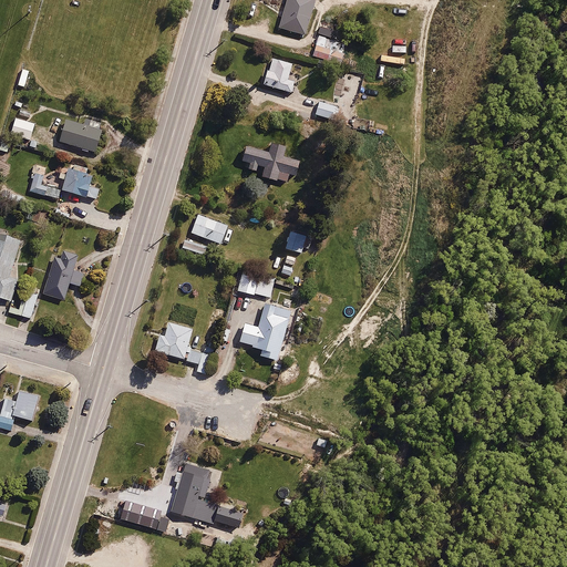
[(312,0),(285,0),(278,26),(305,32),(312,0)]
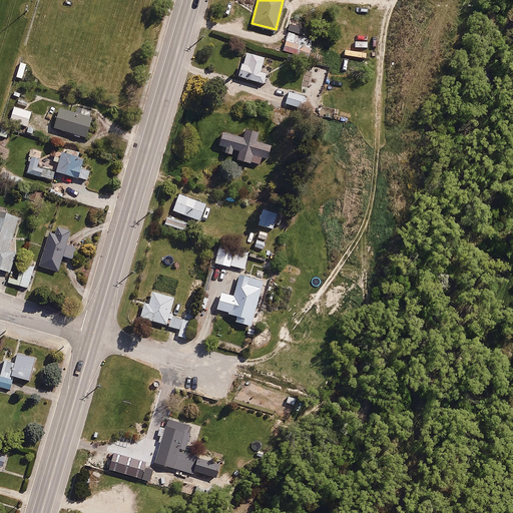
[(288,32),(283,48),(310,57),(315,41),(288,32)]
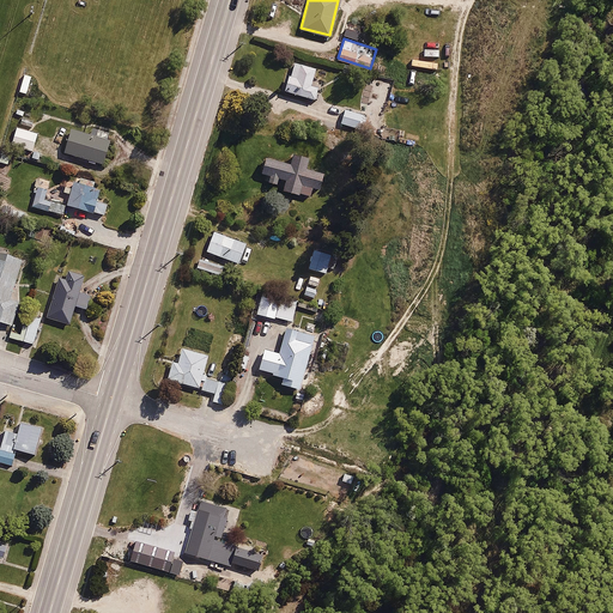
[(311,84),(316,67),(296,61),(291,76),(285,74),(281,90),(316,99),(320,86),(311,84)]
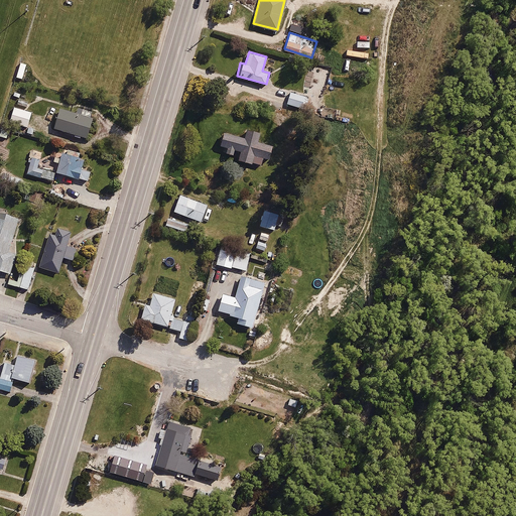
[(28,62),(18,60),(14,78),(25,80),(28,62)]
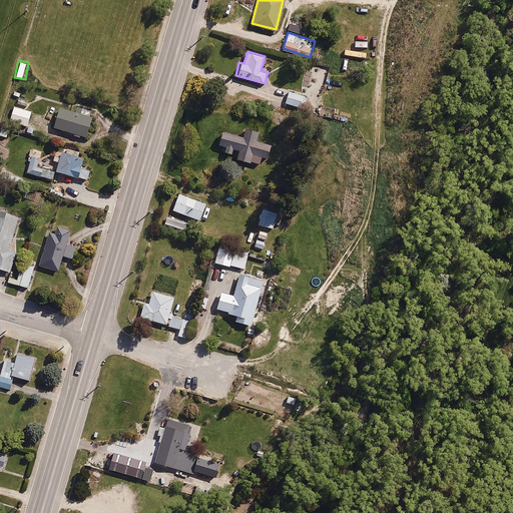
[(94,75),(77,71),(74,79),(92,84),(94,75)]
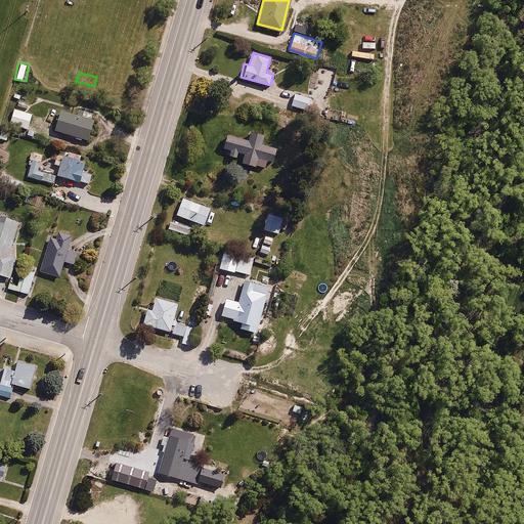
[(310,93),(296,90),(293,105),(306,108),(310,93)]
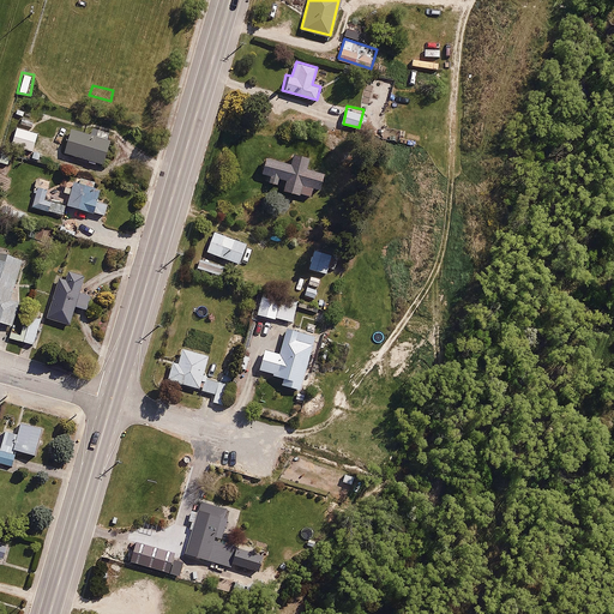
[(66,124),(58,122),(54,136),(62,138),(66,124)]
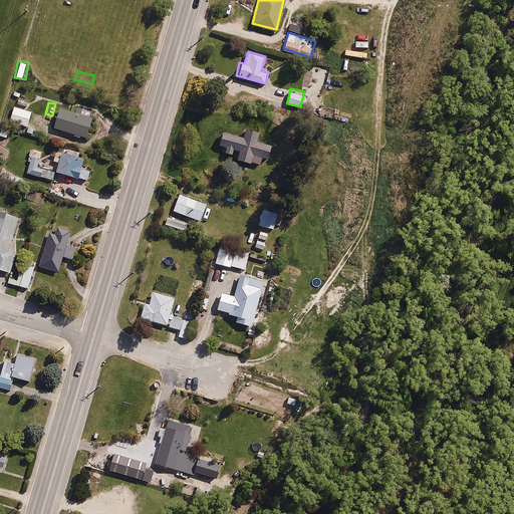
[(31,110),(13,105),(8,121),(27,126),(31,110)]
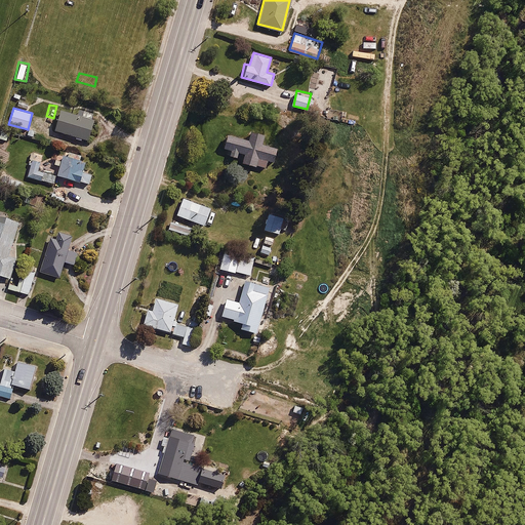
[(95,119),(62,109),(55,132),(89,142),(95,119)]
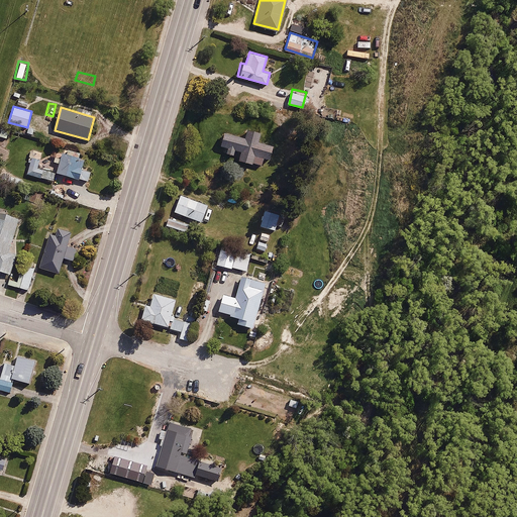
[(245,136),(228,131),(223,146),(228,147),(226,152),(232,154),(234,149),(240,150),(237,161),(254,167),(255,164),(263,167),(265,160),(272,162),(277,144),(262,140),(264,130),(248,125),(245,136)]
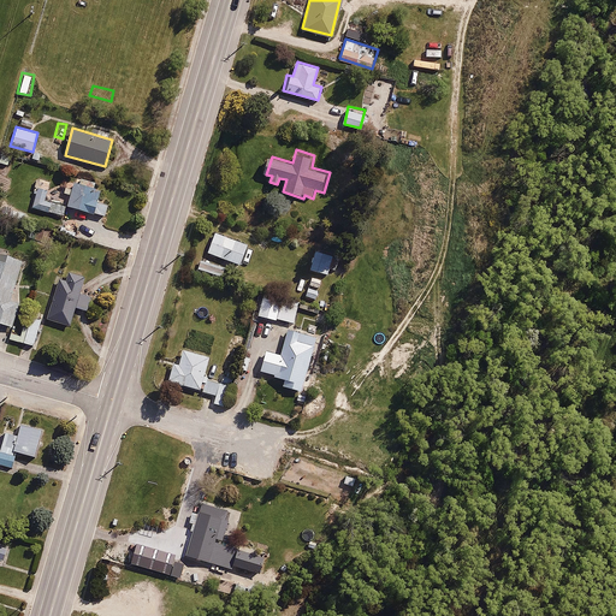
[(101,190),(94,188),(96,181),(76,175),(67,206),(106,217),(110,203),(98,201),(101,190)]
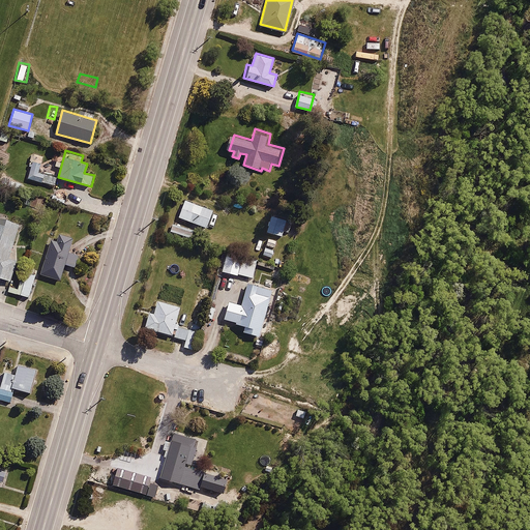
[(45,156),(35,154),(28,179),(53,185),(55,176),(40,172),(45,156)]
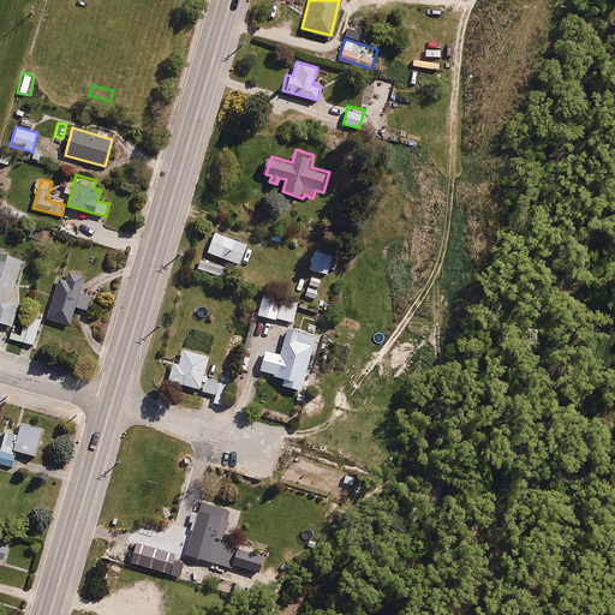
[(215,231),(208,251),(240,263),(248,242),(215,231)]
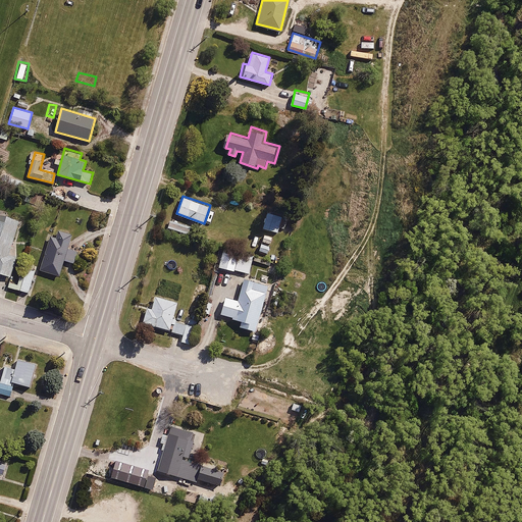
[(286,227),(290,217),(266,211),(261,227),(277,231),(279,225),(286,227)]
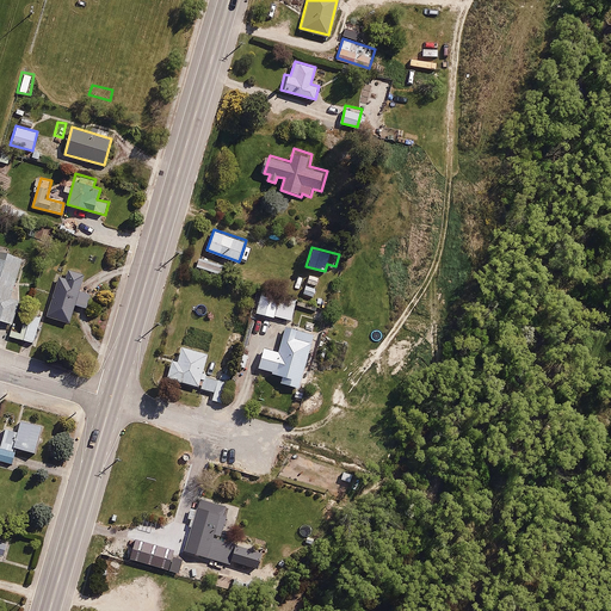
[(0,321),(12,326),(17,306),(8,303),(20,254),(0,248),(0,321)]
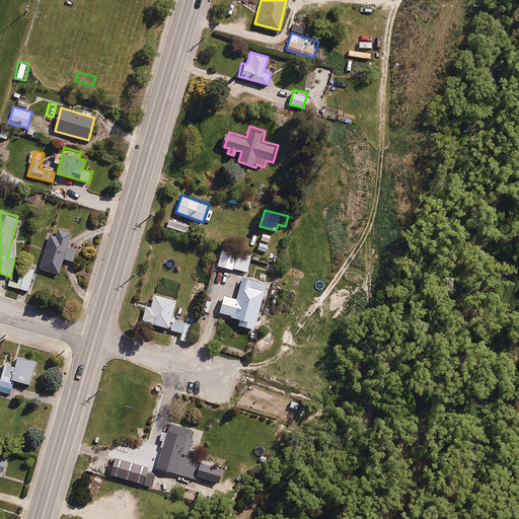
[(191,224),(169,217),(166,227),(187,234),(191,224)]
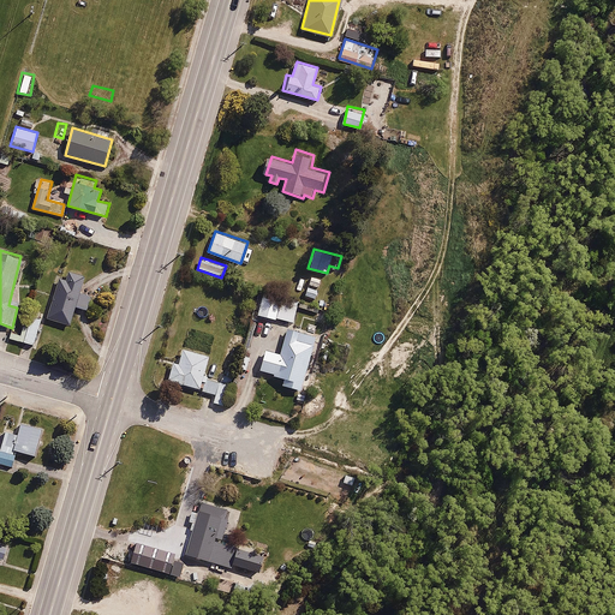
[(87,310),(91,293),(81,291),(85,274),(59,267),(46,317),(71,324),(76,306),(87,310)]
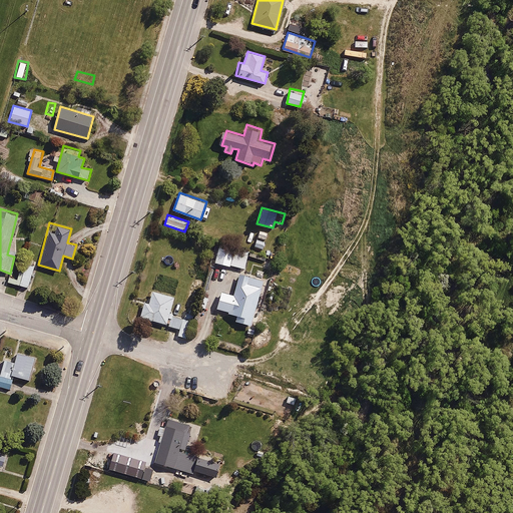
[(270,232),(259,228),(252,246),(264,250),(270,232)]
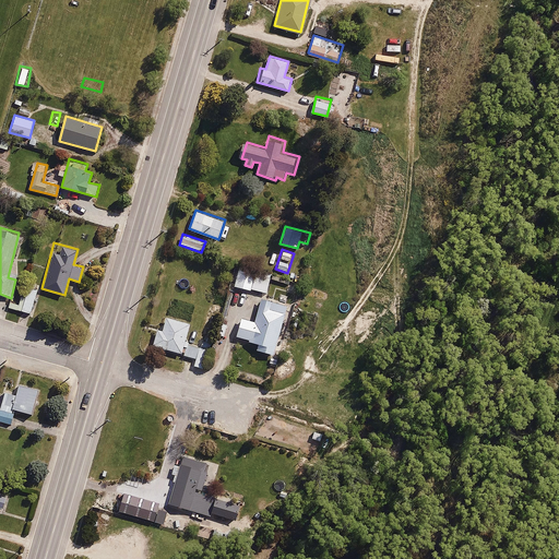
[(237,266),(233,286),(269,295),(273,276),(237,266)]
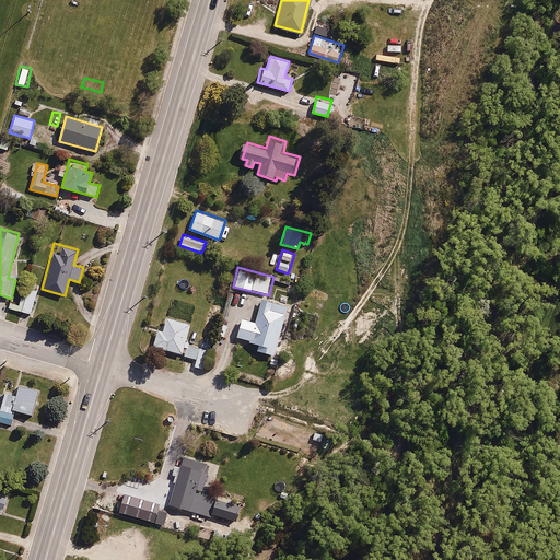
[(11,299),(9,308),(31,314),(38,286),(15,280),(11,299)]
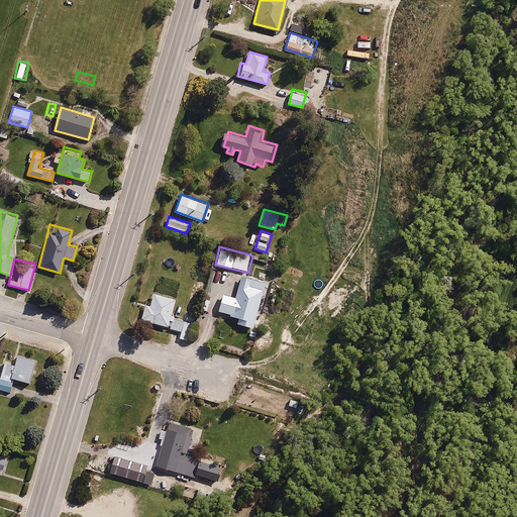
[(255,311),(265,281),(233,273),(231,280),(224,278),(214,311),(241,319),(245,308),(255,311)]
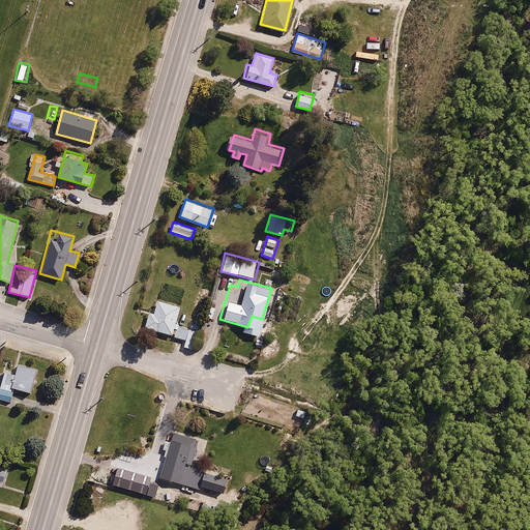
[(148,312),(145,326),(171,333),(179,304),(157,298),(153,313),(148,312)]
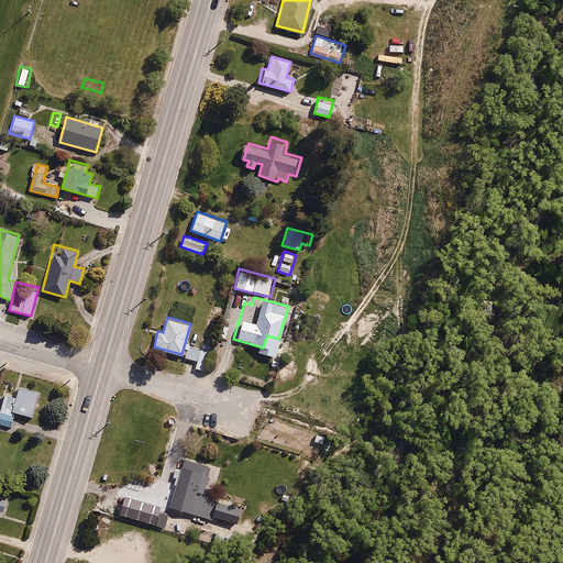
[(273,339),(268,349),(282,354),(285,343),(273,339)]
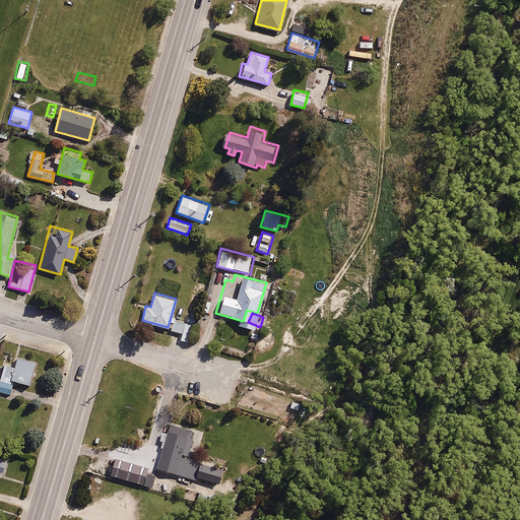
[(174,320),(171,330),(184,334),(182,340),(188,342),(195,321),(187,318),(185,323),(174,320)]
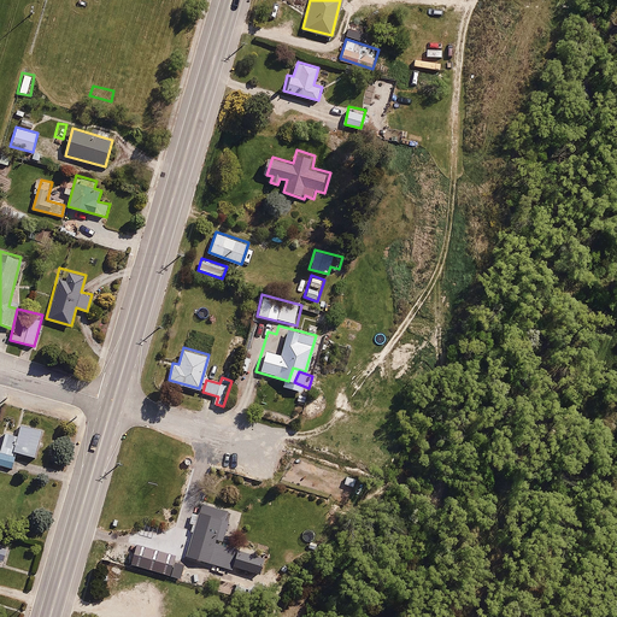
[(19,421),(11,450),(35,456),(43,428),(19,421)]
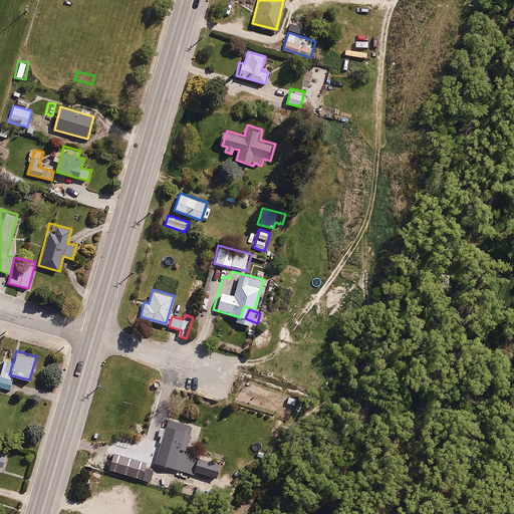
[(13,379),(0,375),(0,389),(9,393),(13,379)]
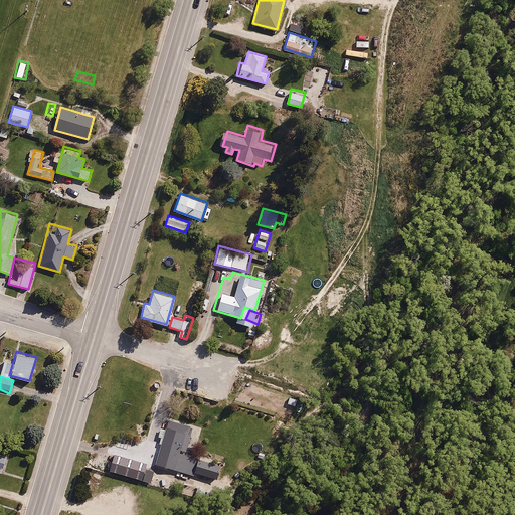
[(192,431),(167,423),(157,464),(193,473),(198,455),(187,452),(192,431)]
